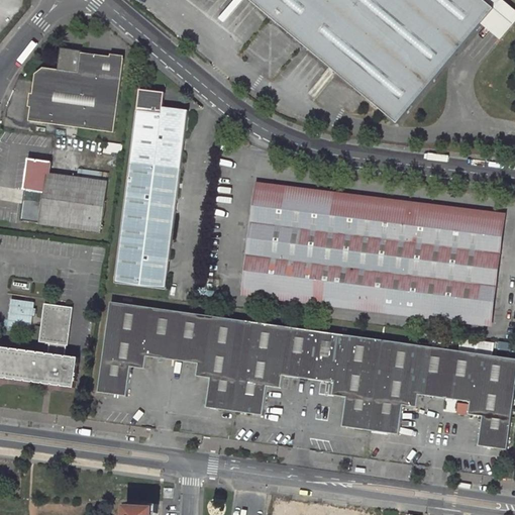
[(259,0),(405,118),(494,11),(502,1),(500,0),(259,0)]
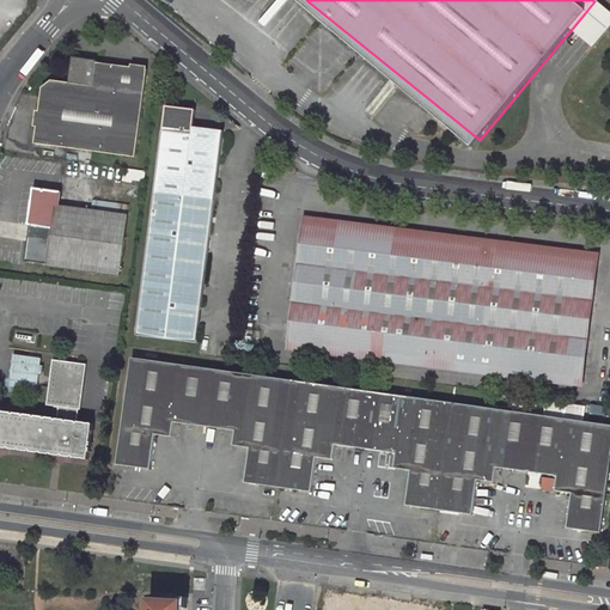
[(609,29),(609,0),(592,0),(595,1),(585,13),(608,32),(609,29)]
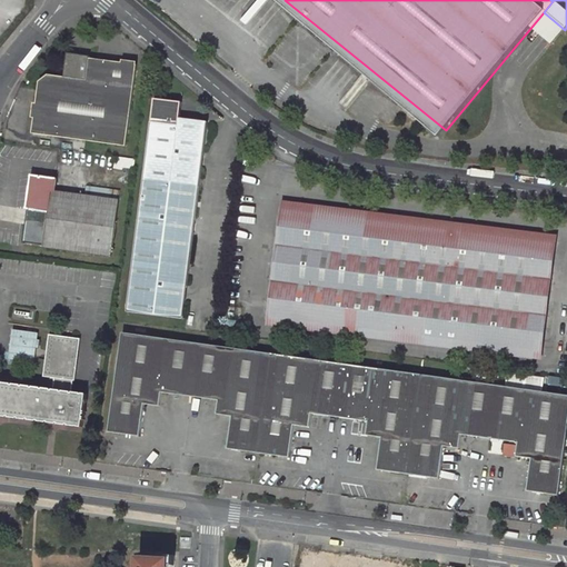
[(32,131),(127,146),(138,65),(91,58),(91,56),(69,52),(66,76),(50,73),(40,79),(32,131)]
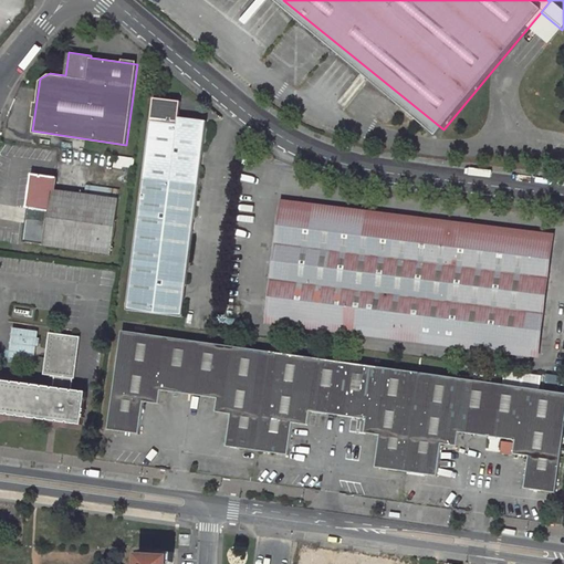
[(179,316),(206,121),(178,116),(180,101),(153,96),(124,310),(179,316)]
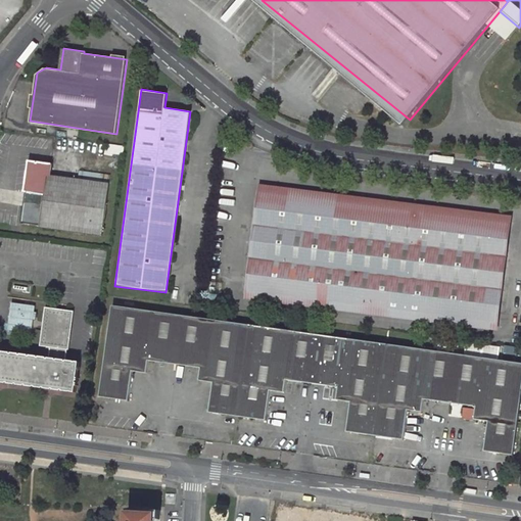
[(50,162),(29,158),(19,220),(37,223),(37,225),(99,233),(106,183),(48,174),(50,162)]
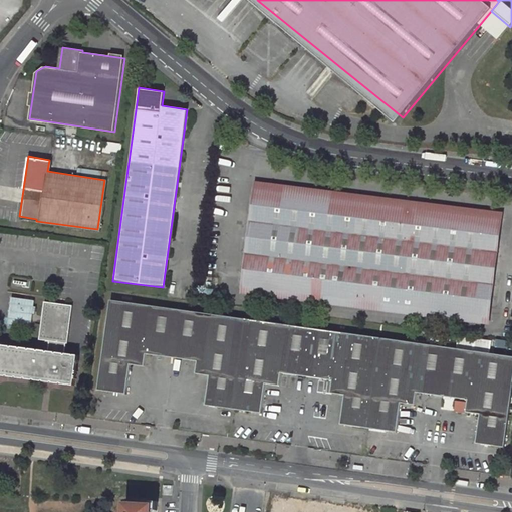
[(501,212),(255,180),(254,188),(500,219),(501,212)]
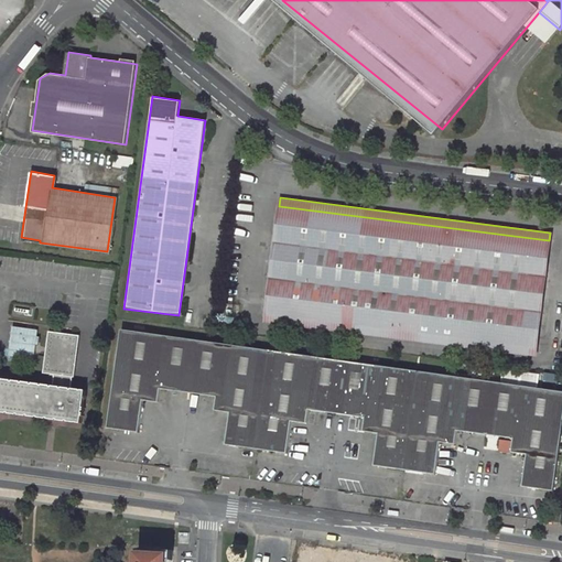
[(549,240),(279,206),(266,313),(535,347),(549,240)]
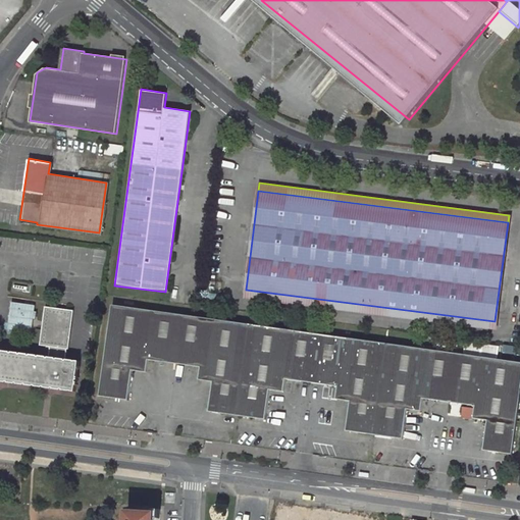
[(246,290),(244,297),(495,329),(495,321),(246,290)]
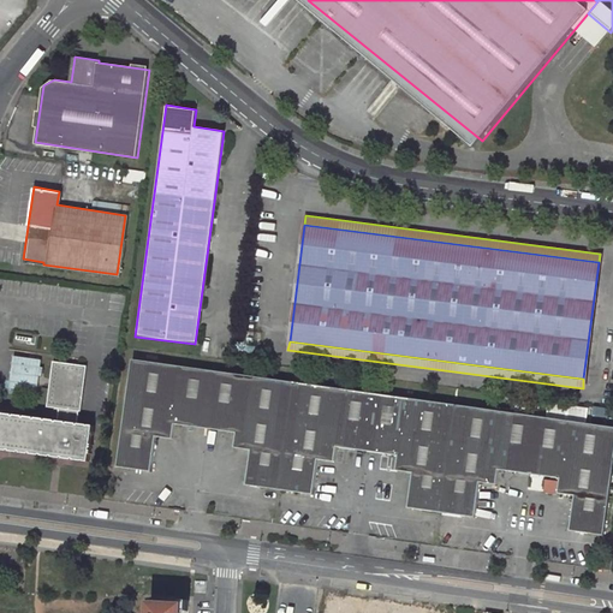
[(41,386),(41,355),(11,355),(10,386),(41,386)]
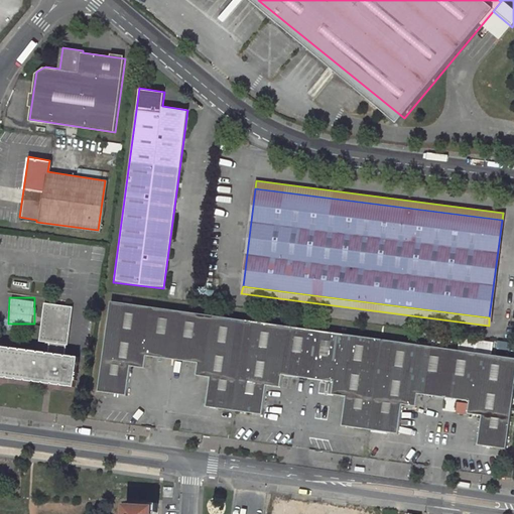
[(508,360),(107,300),(94,389),(123,394),(128,364),(142,366),(144,354),(195,361),(193,374),(207,376),(203,405),(260,414),(265,385),(279,387),(281,374),(333,382),(331,394),(345,397),(340,426),(398,434),(402,405),(416,407),(418,395),(470,403),(468,415),(482,417),(478,447),(497,451),(498,446),(508,360)]
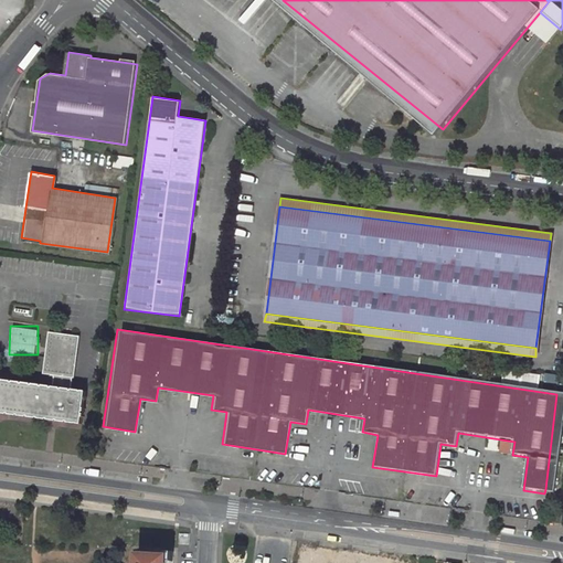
[(77,336),(45,331),(40,372),(50,374),(49,385),(0,376),(0,410),(78,423),(83,390),(67,388),(68,376),(71,376),(77,336)]
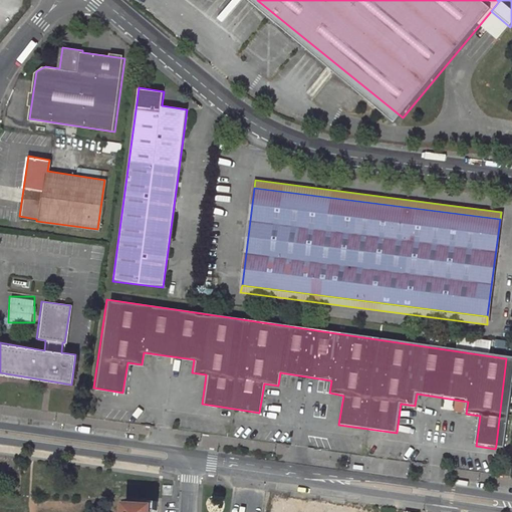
[(506,358),(496,445),(505,447),(511,395),(511,355),(507,355),(506,358)]
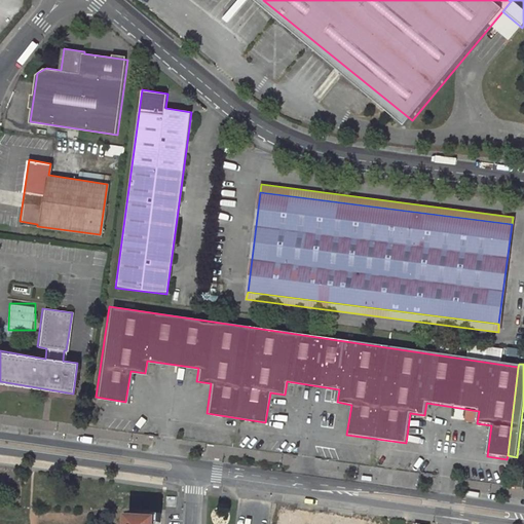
[(523,474),(516,474),(515,485),(523,486),(523,474)]
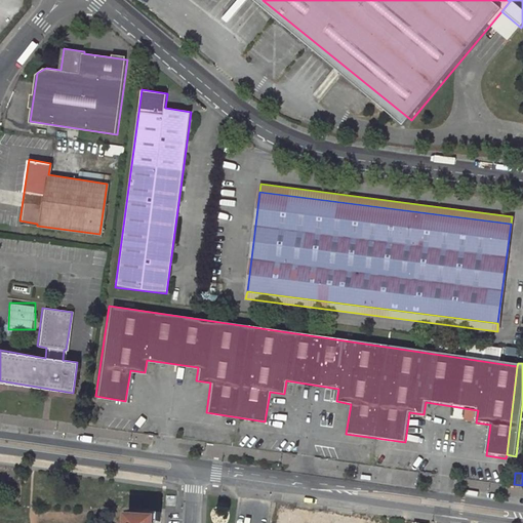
[(156,522),(157,516),(129,514),(128,522),(156,522)]
